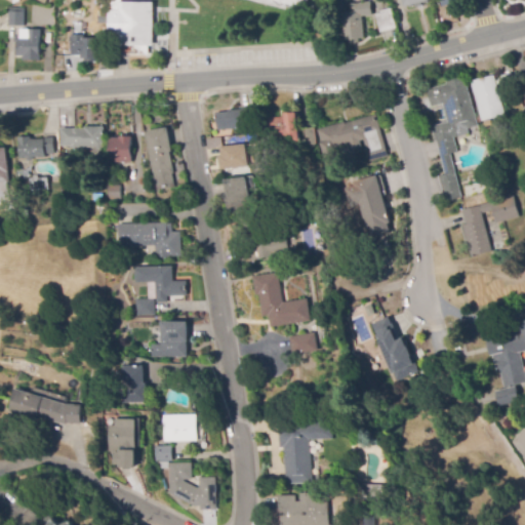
[(112,0),(124,0),(124,3),(146,3),(146,0),(157,0),(157,47),(121,47),(121,32),(111,32),(112,0)]
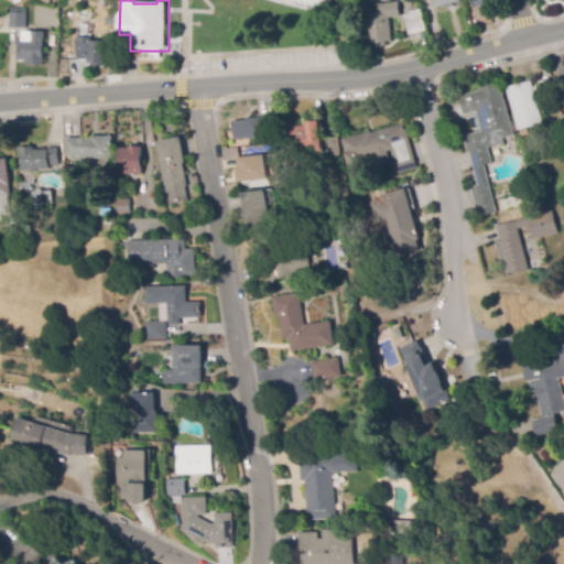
[(329,0),(326,15),(267,0),(329,0)]
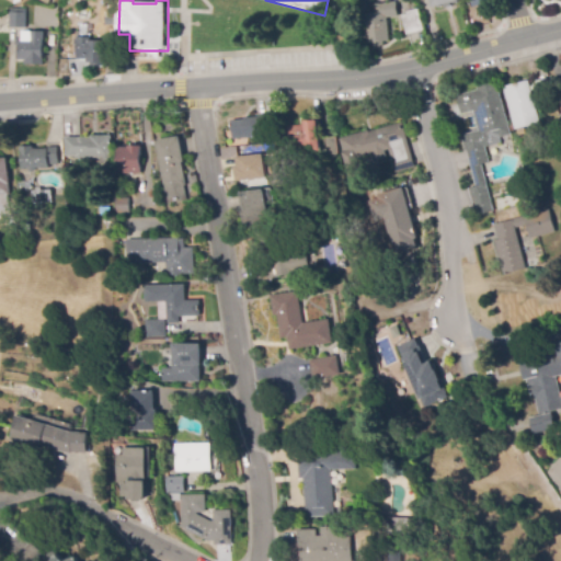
[(476,9),(472,0),(493,0),(494,3),(476,9)]
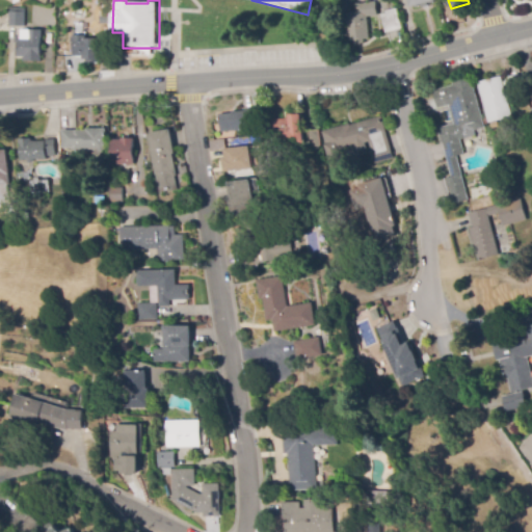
[(354,45),(353,41),(348,42),(344,15),(356,12),(355,5),(365,3),(376,1),(379,16),(367,18),(370,38),(364,40),(365,43),(354,45)]
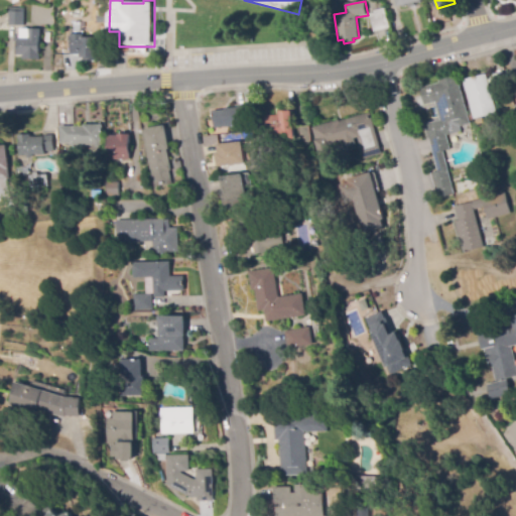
[(23,26),(8,25),(9,7),(24,7),(23,26)]
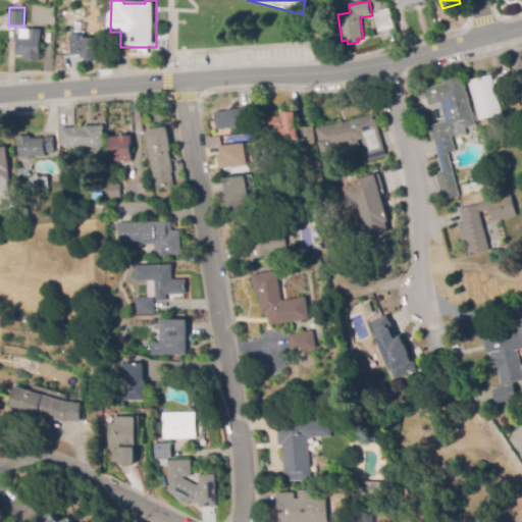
[(375,15),(379,14),(379,11),(390,8),(396,29),(379,33),(375,15)]
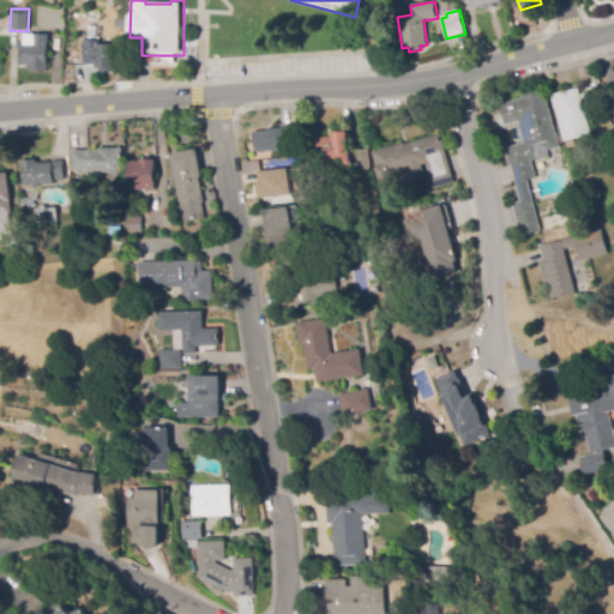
[(47,72),(26,71),(26,66),(19,66),(20,40),(24,41),(24,34),(48,36),(47,64),(48,64),(47,72)]
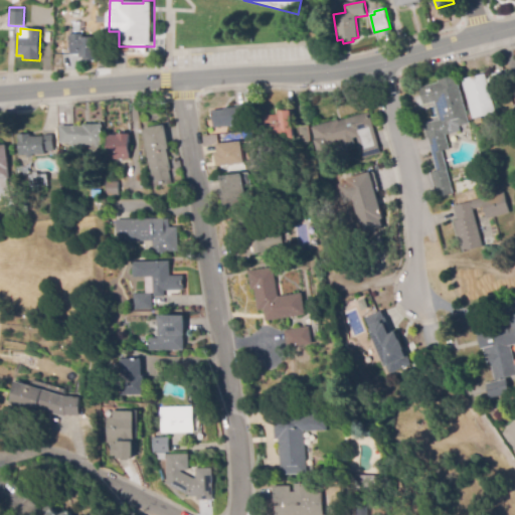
[(95,59),(78,58),(78,55),(70,54),(71,34),(83,35),(82,37),(96,38),(95,59)]
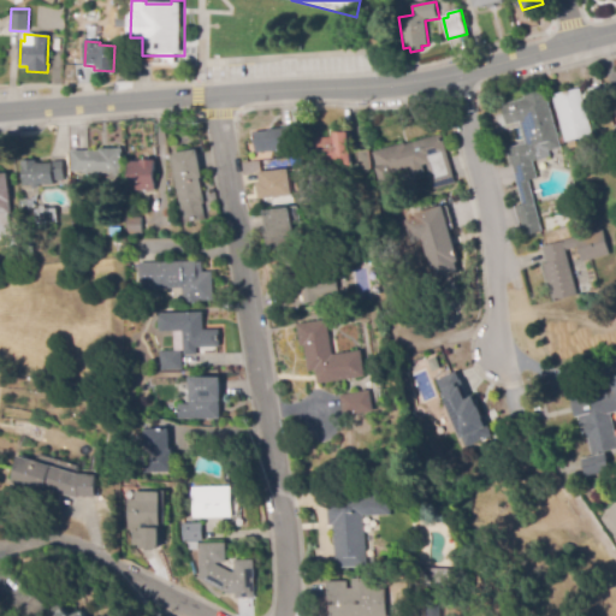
[(592,105),(587,87),(599,84),(604,102),(592,105)]
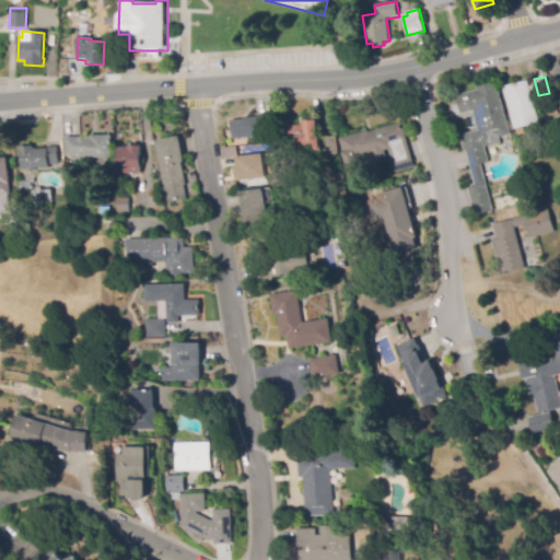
[(514,130),(502,88),(526,81),(538,124),(514,130)]
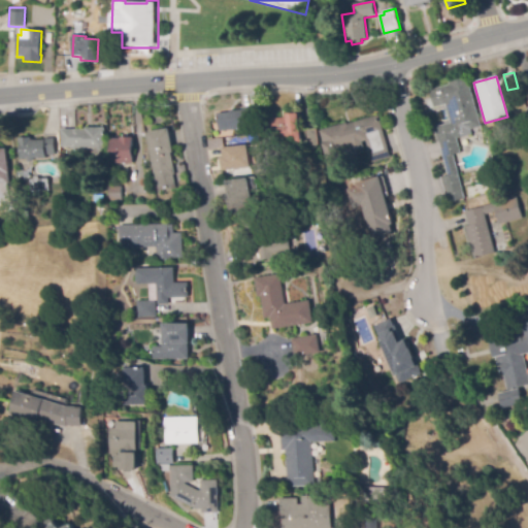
[(449,203),(442,177),(448,176),(435,128),(451,124),(447,110),(442,111),(441,106),(435,107),(430,90),(450,86),(449,83),(467,77),(477,117),(476,117),(480,127),(470,130),(472,135),(457,139),(460,154),(454,155),(464,199),(449,203)]
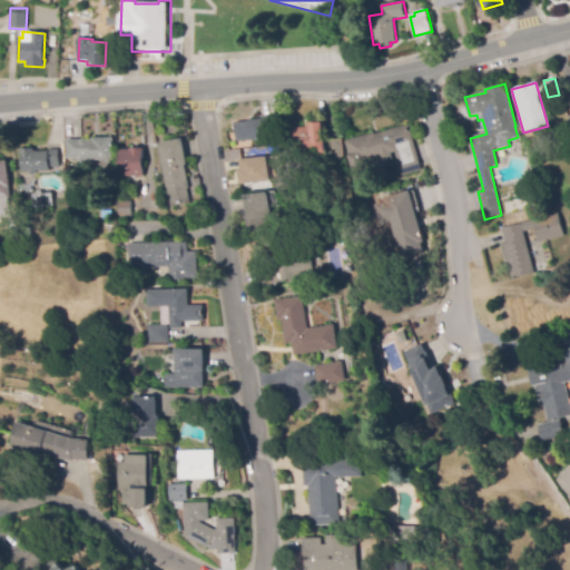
[(236,143),(234,123),(248,121),(248,120),(263,119),(262,117),(273,116),(275,135),(267,135),(267,139),(236,143)]
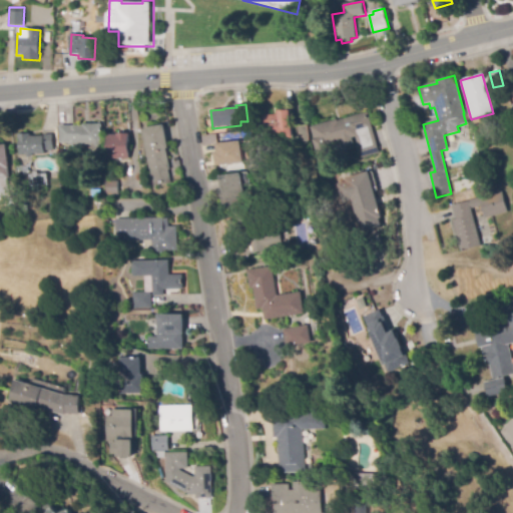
[(272,139),(271,130),(259,131),(258,116),(280,114),(280,111),(291,110),(293,137),(272,139)]
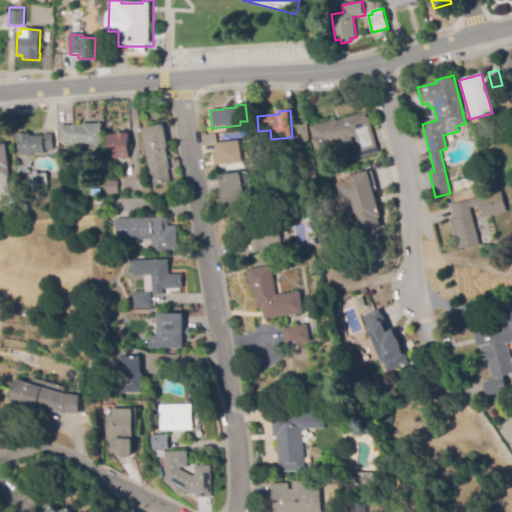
[(317,162),(311,139),(312,139),(309,127),(336,119),(336,120),(367,112),(377,146),(359,151),(355,137),(351,138),(353,144),(340,147),(339,141),(325,145),(329,158),(317,162)]
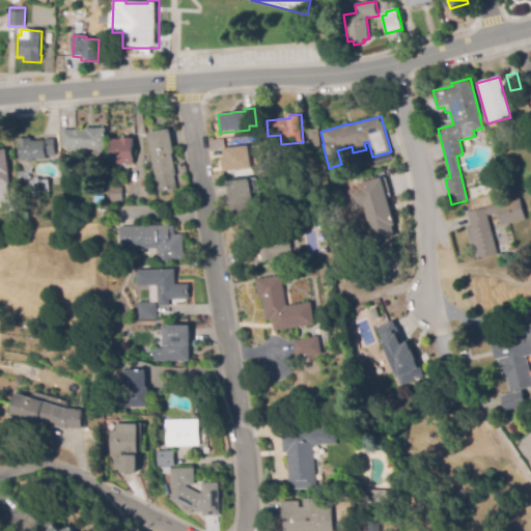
[(106,156),(94,155),(94,151),(75,151),(76,148),(62,148),(62,131),(87,131),(87,129),(106,129),(106,156)]
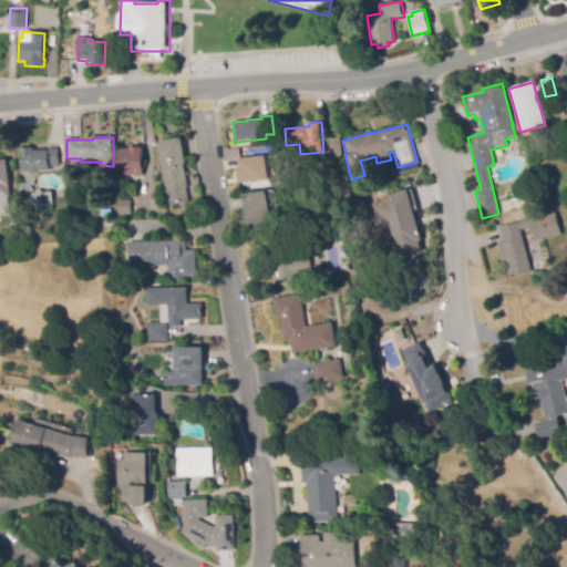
[(526,148),(523,140),(529,137),(532,147),(526,148)]
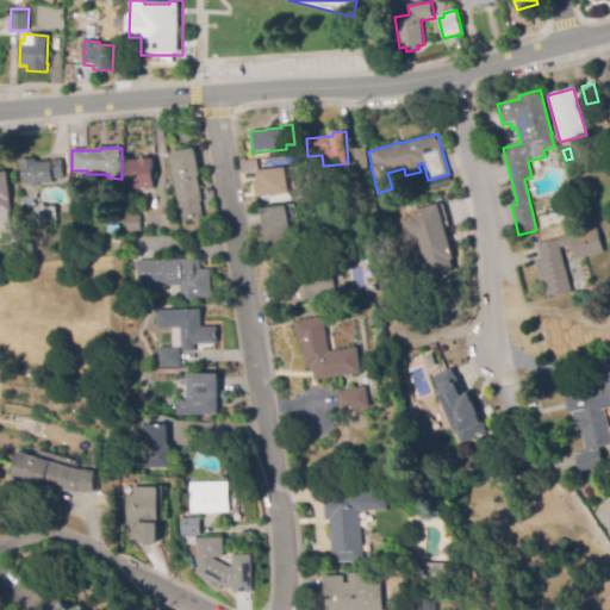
[(181,223),(170,153),(195,149),(200,176),(199,176),(203,201),(200,203),(203,212),(198,213),(199,219),(181,223)]
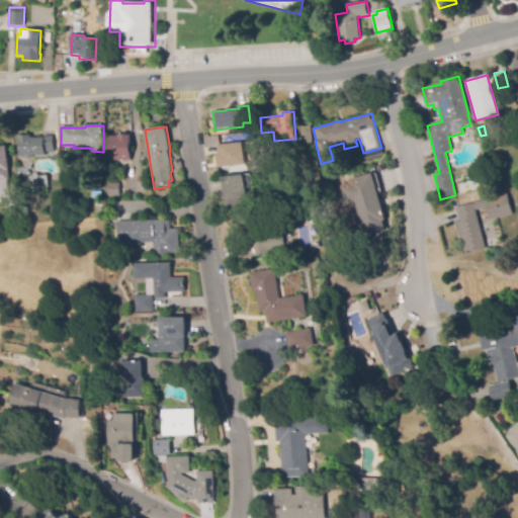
[(299,143),(298,127),(310,126),(311,143),(299,143)]
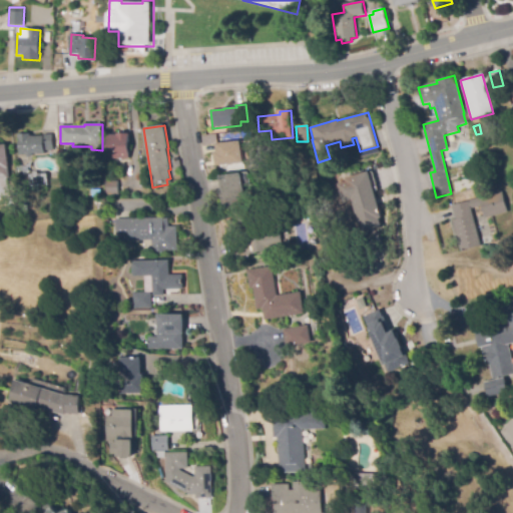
[(27,158),(27,155),(20,155),(19,134),(30,133),(30,136),(43,135),(52,134),(53,150),(44,150),(45,154),(32,154),(32,157),(27,158)]
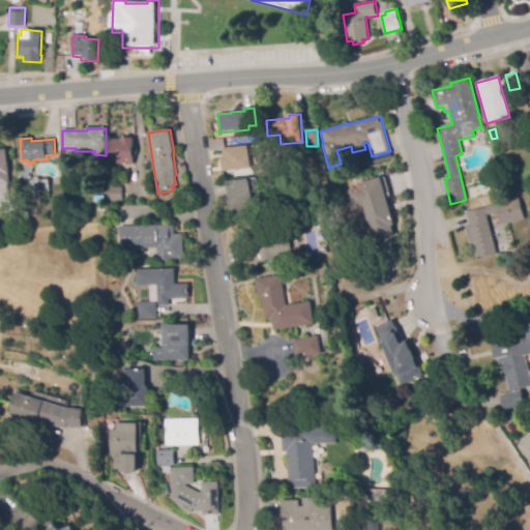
[(134,164),(111,164),(112,140),(121,140),(121,138),(134,138),(134,164)]
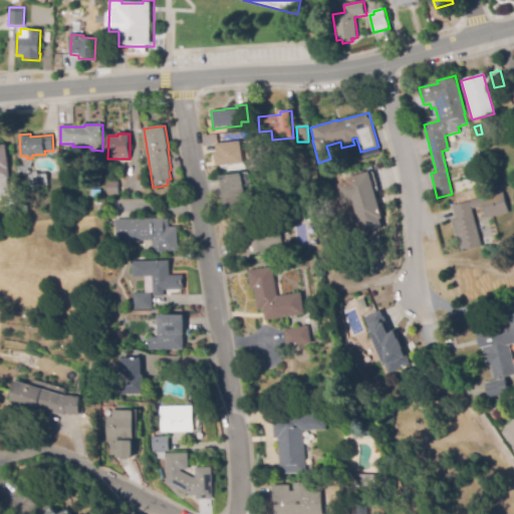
[(216,166),(215,154),(219,154),(218,145),(241,143),(243,164),(216,166)]
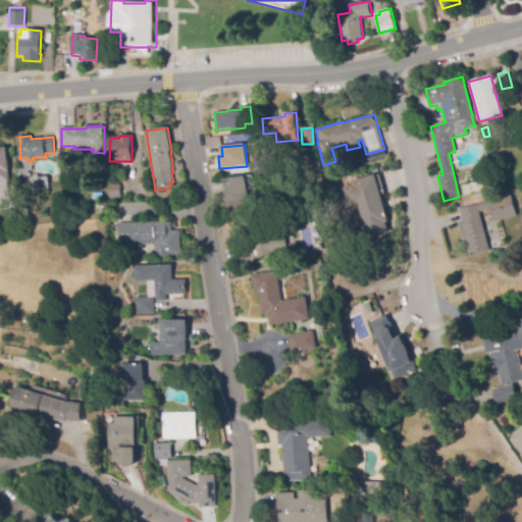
[(0,181),(0,147),(7,147),(9,171),(7,171),(8,181),(0,181)]
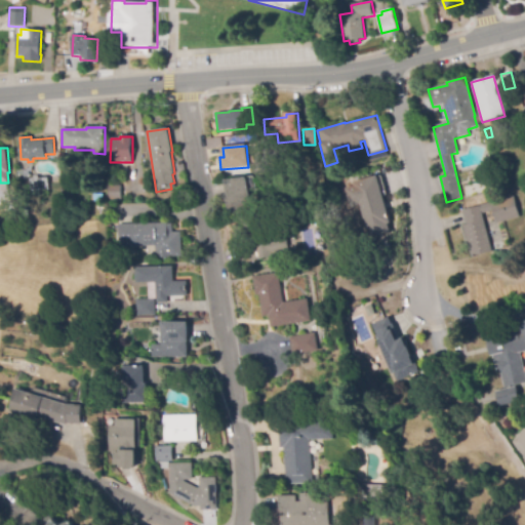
[(483,166),(486,154),(489,154),(491,165),(483,166)]
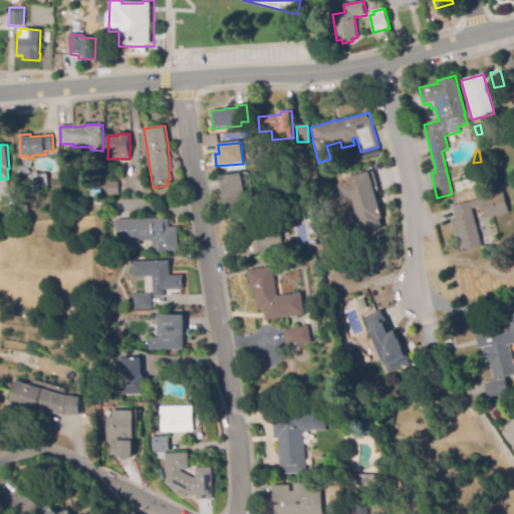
[(350,201),(357,232),(381,227),(369,172),(342,178),(343,182),(336,184),(340,203),(350,201)]
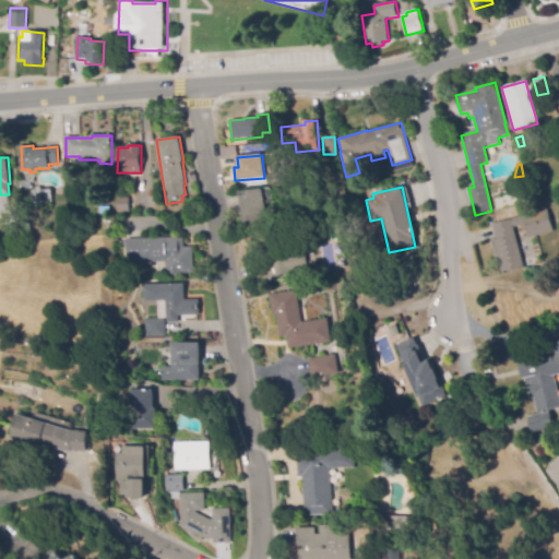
[(33,203),(32,191),(36,191),(36,188),(40,188),(40,190),(51,190),(51,202),(33,203)]
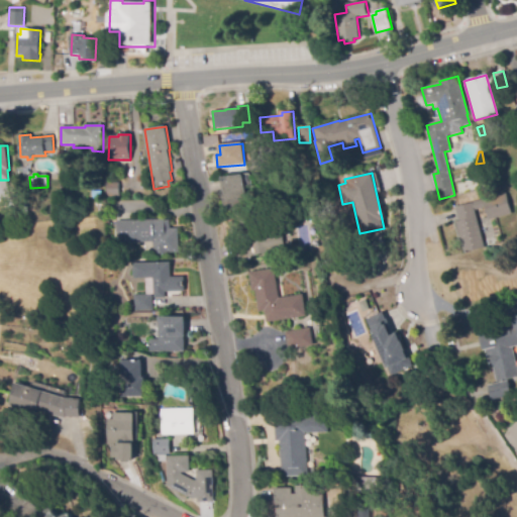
[(224,211),(222,193),(223,193),(221,179),(243,175),(248,208),(224,211)]
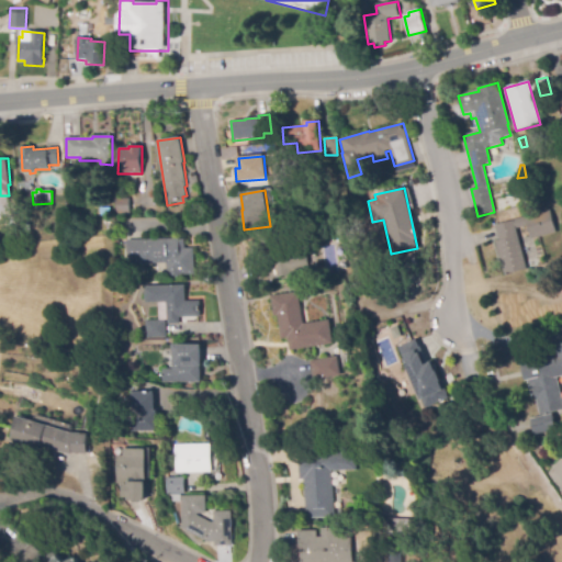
[(523,203),(519,194),(525,192),(528,201),(523,203)]
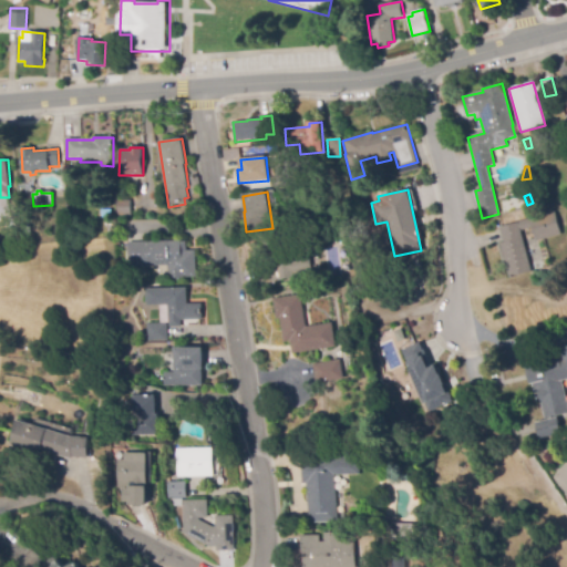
[(130,216),(116,216),(116,200),(131,200),(130,216)]
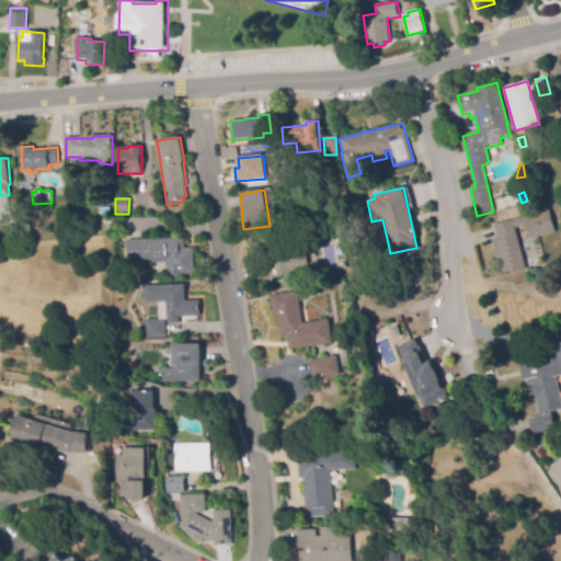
[(504,275),(495,242),(500,241),(494,224),(549,208),(556,231),(530,239),(526,225),(515,228),(527,268),(504,275)]
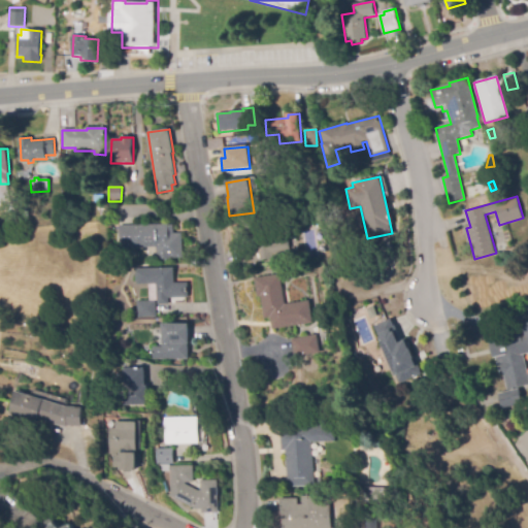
[(243,265),(240,254),(251,252),(250,248),(260,245),(257,232),(249,234),(246,224),(272,219),(276,237),(290,235),(293,249),(277,253),(278,257),(259,262),(243,265)]
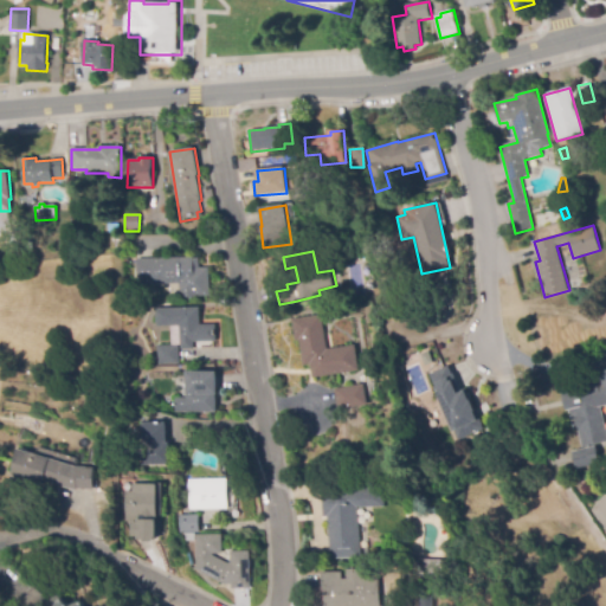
[(179,300),(179,284),(137,285),(136,259),(193,257),(193,259),(199,259),(199,268),(208,268),(210,296),(195,296),(195,298),(179,300)]
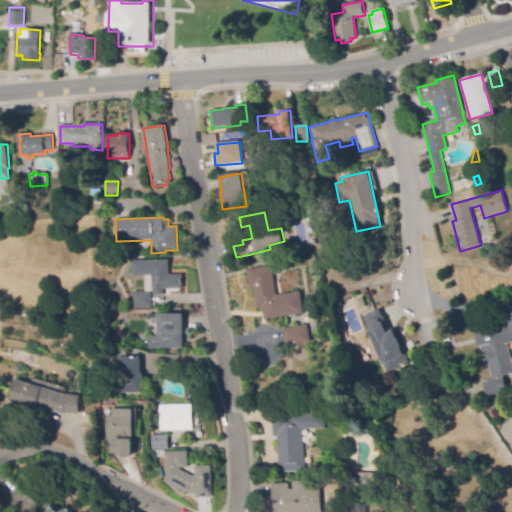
[(152,296),(152,276),(132,276),(132,261),(169,260),(169,275),(183,274),(183,288),(164,289),(164,295),(152,296)]
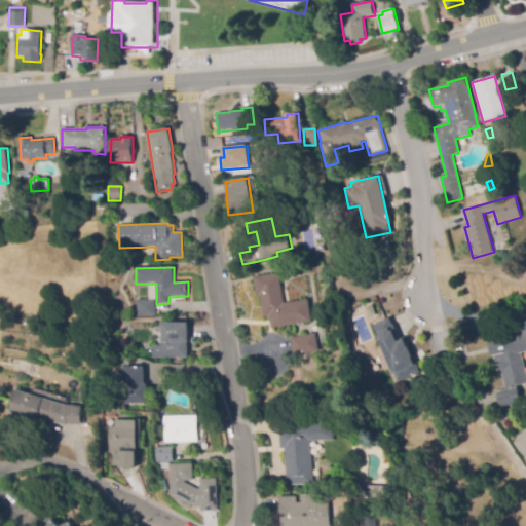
[(271,329),(270,316),(264,317),(261,295),(257,296),(254,277),(279,273),(285,303),(308,300),(312,322),(271,329)]
